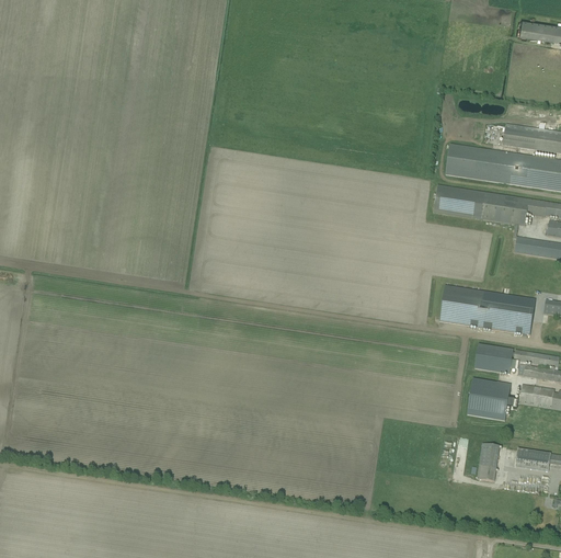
[(560,38),(560,23),(523,18),(521,33),(560,38)]
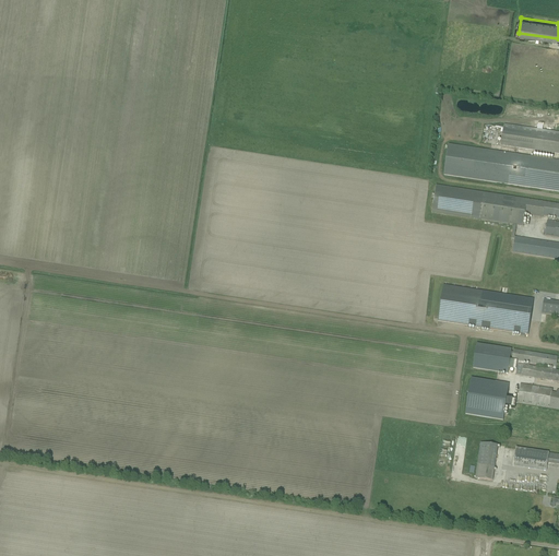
[(515,44),(514,54),(519,54),(520,47),(527,48),(527,46),(532,46),(532,42),(520,40),(520,45),(515,44)]
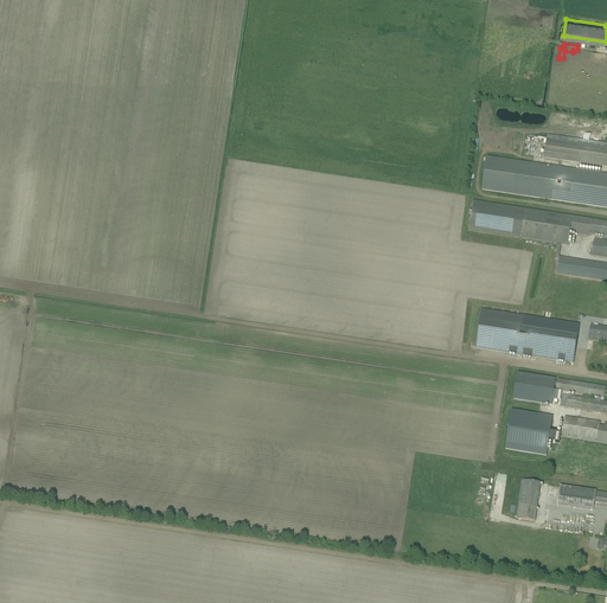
[(548,135),(544,155),(606,164),(606,140),(589,139),(589,134),(590,134),(590,132),(585,130),(585,133),(583,133),(583,138),(548,132),(548,135)]
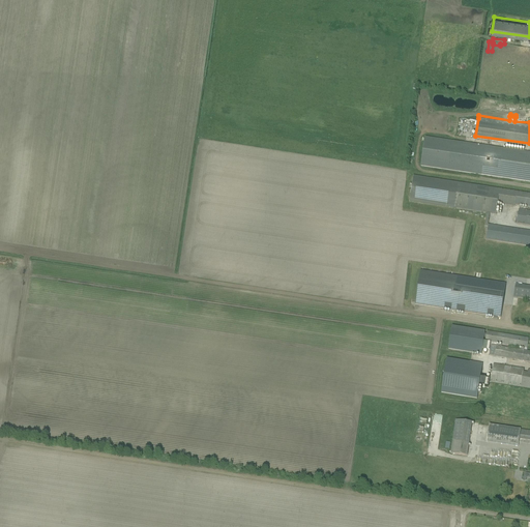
[(529,149),(466,140),(425,134),(424,137),(423,149),(421,163),(529,179),(529,149)]
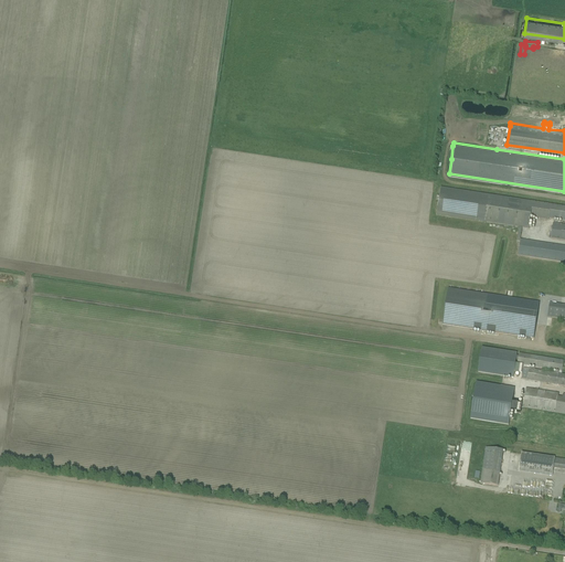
[(551,235),(564,236),(564,203),(440,184),(437,212),(529,226),(531,214),(548,218),(548,215),(564,218),(564,222),(553,220),(551,235)]
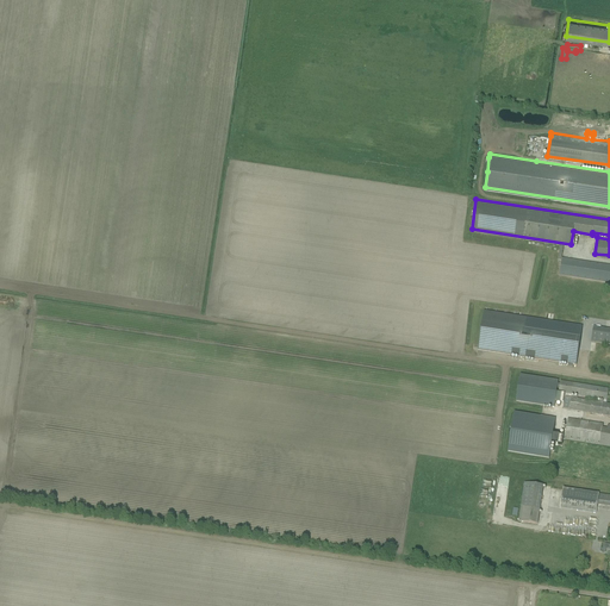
[(559,273),(609,280),(609,262),(562,256),(559,273)]
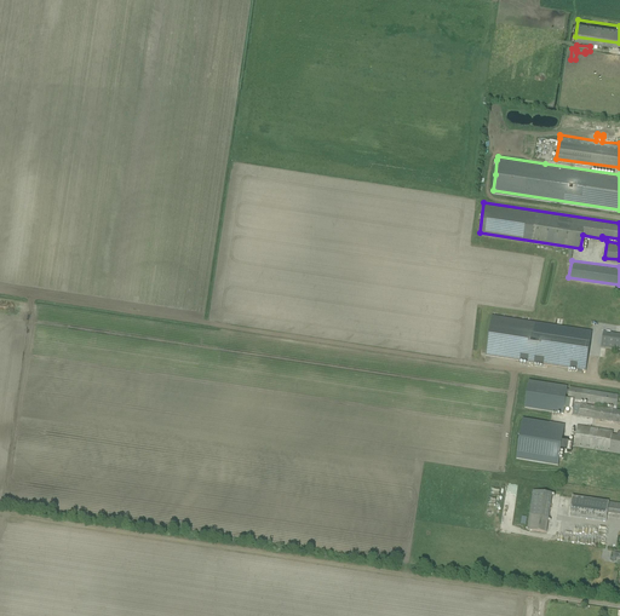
[(487,349),(486,352),(521,358),(547,362),(572,366),(577,367),(586,368),(589,352),(592,328),(492,314),(487,349)]
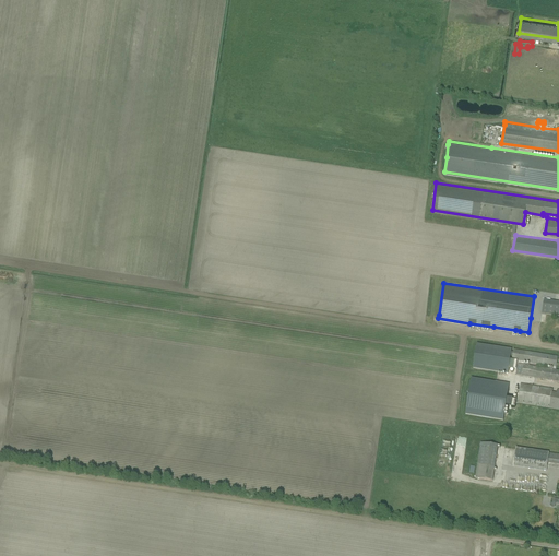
[(558,299),(549,298),(544,298),(542,310),(546,311),(558,312),(558,299)]
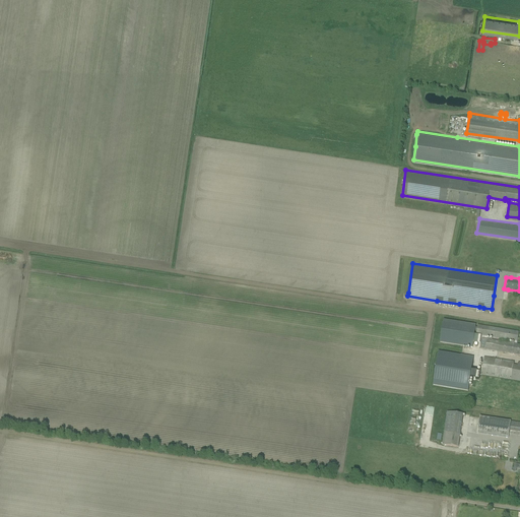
[(443,317),(440,340),(462,343),(472,345),(473,340),(480,341),(481,336),(481,333),(476,332),(474,332),(476,322),(443,317)]
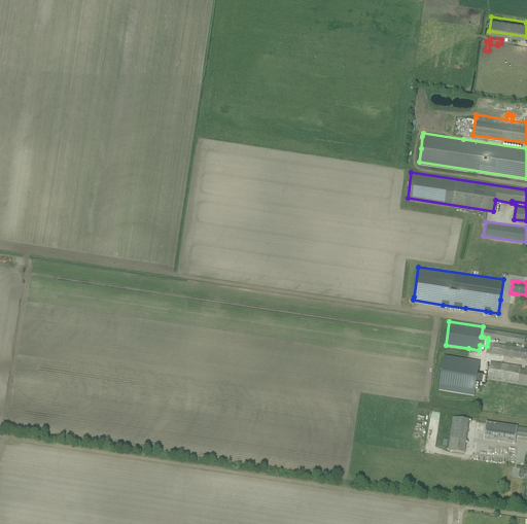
[(484,326),(483,337),(488,338),(504,341),(508,341),(521,344),(521,346),(507,344),(504,343),(493,341),(493,342),(488,341),(487,346),(487,351),(492,351),(492,352),(507,354),(526,357),(526,346),(523,346),(524,344),(526,334),(524,334),(520,333),(484,326)]
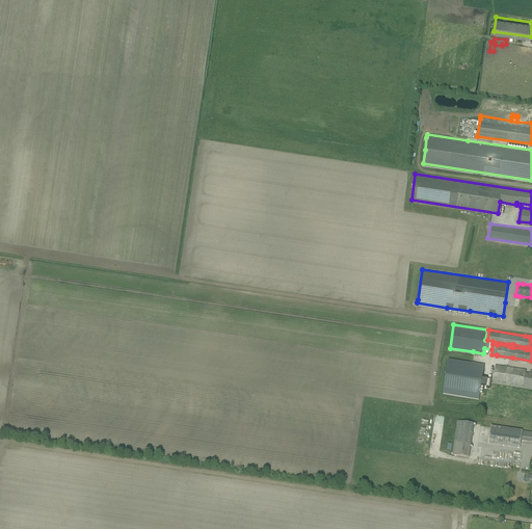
[(449,358),(443,392),(479,397),(480,393),(481,384),(486,385),(488,378),(482,377),(484,363),(472,361),(449,358)]
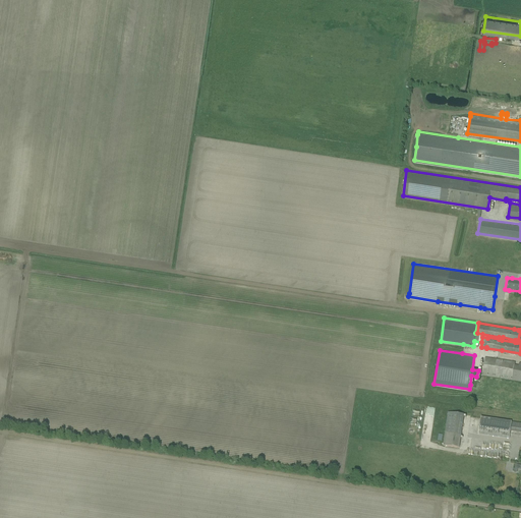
[(485,355),(484,359),(483,365),(482,372),(482,373),(520,379),(520,360),(519,360),(519,363),(515,363),(515,360),(485,355)]
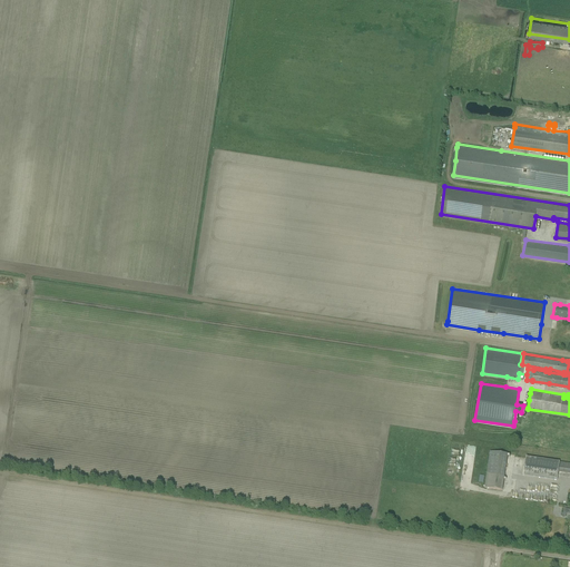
[(484,486),(503,488),(508,451),(490,449),(484,486)]
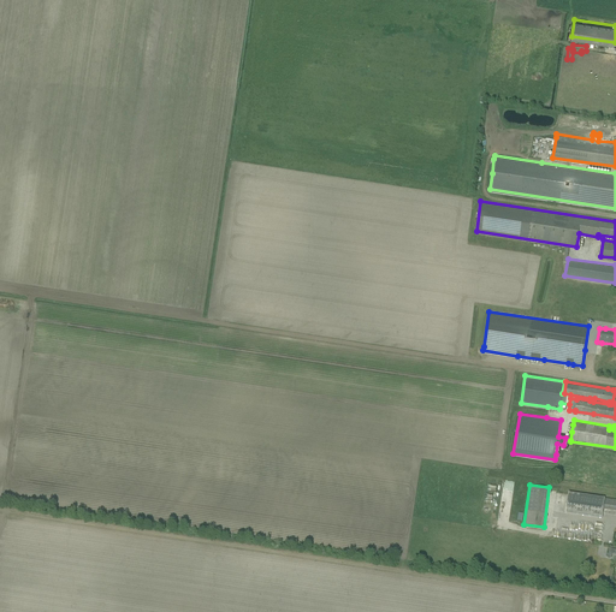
[(602,516),(605,495),(569,491),(566,511),(602,516)]
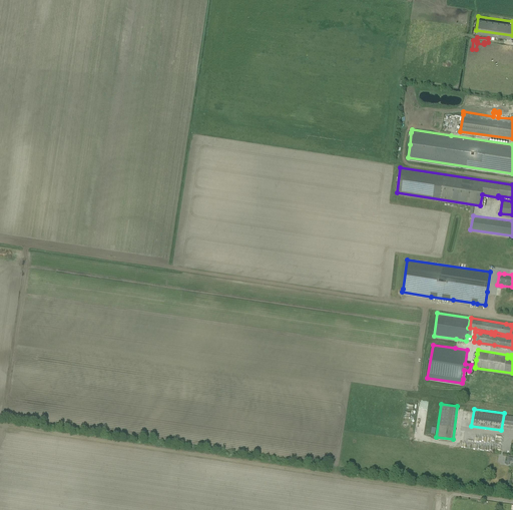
All buildings are outlined.
